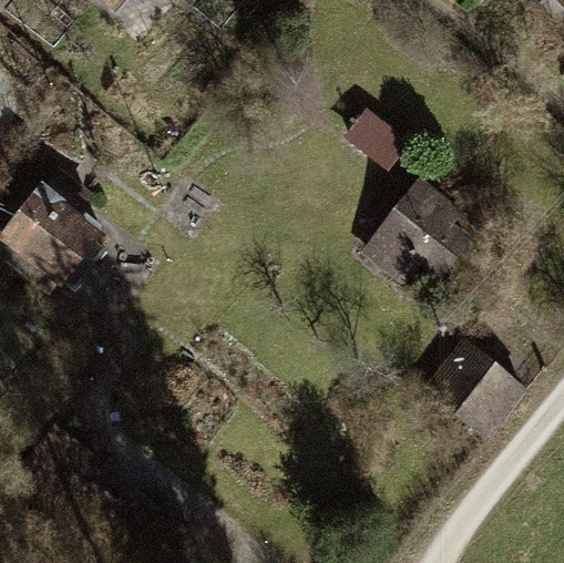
[(418,175),(360,249),(404,284),(422,262),(442,277),(472,238),(452,223),(462,210),(418,175)]
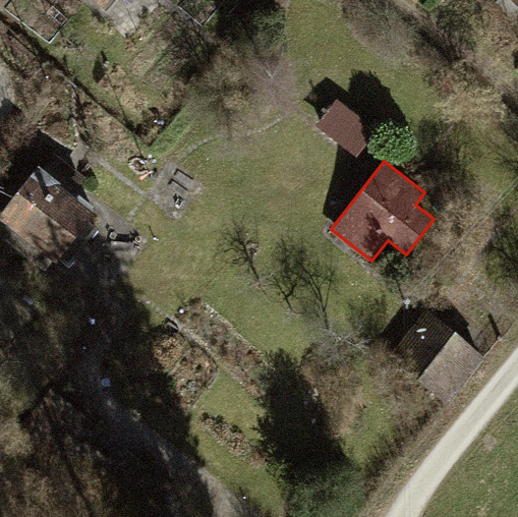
[(95,214),(38,168),(0,215),(0,220),(54,264),(95,214)]
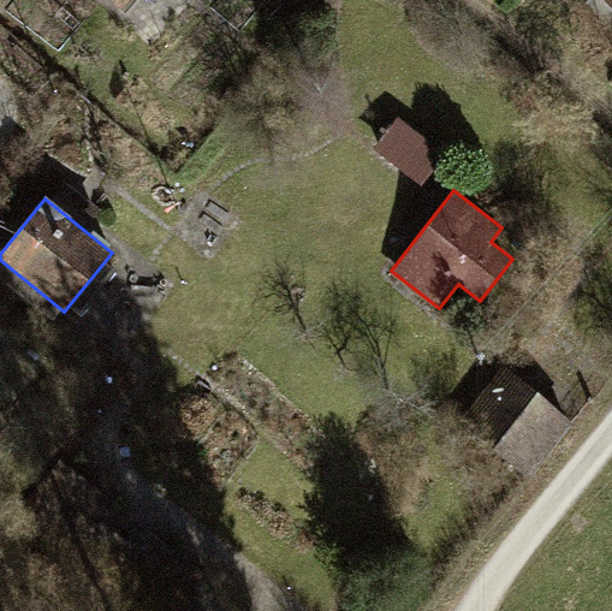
[(503,363),(458,419),(528,476),(572,421),(503,363)]
